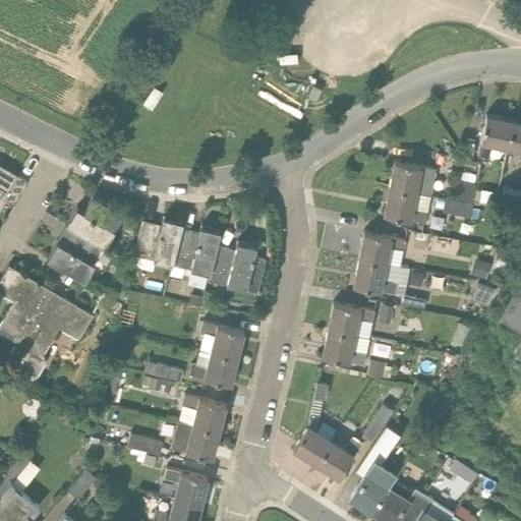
[(485,114),(477,156),(487,158),(491,141),(507,145),(513,119),(485,114)]
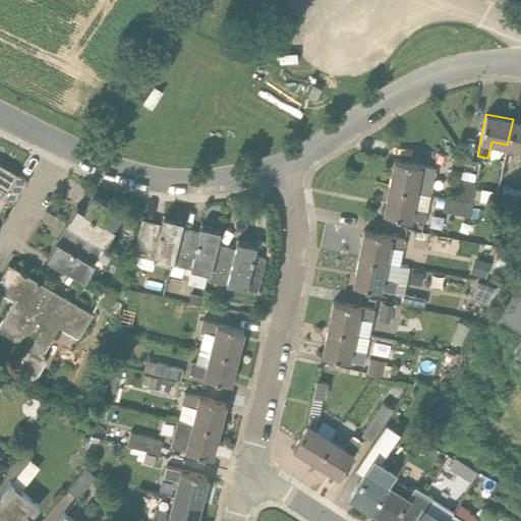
[(520,121),(513,119),(507,145),(520,148),(520,121)]
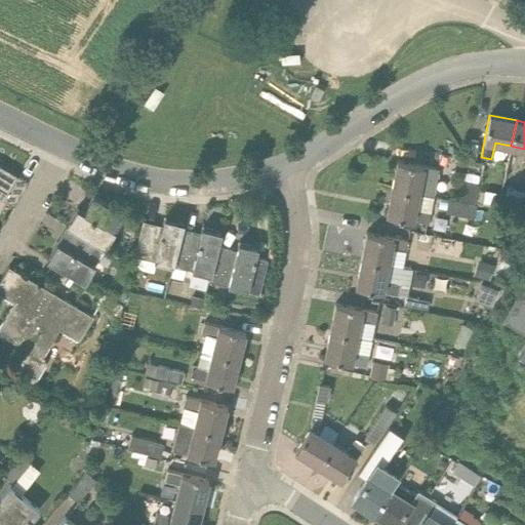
[(391,188),(421,194),(433,196),(438,168),(397,160),(391,188)]
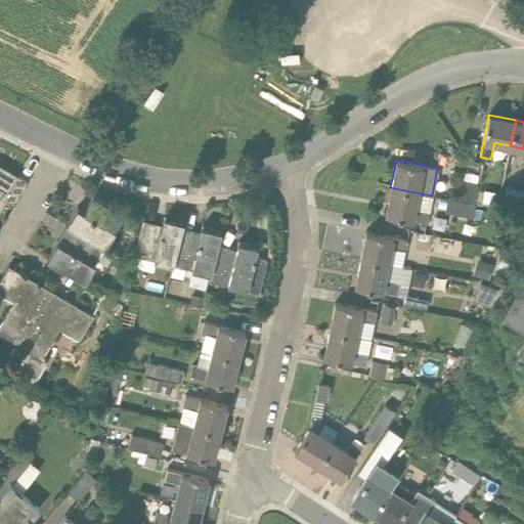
[(0,198),(13,206),(29,181),(0,165),(0,198)]
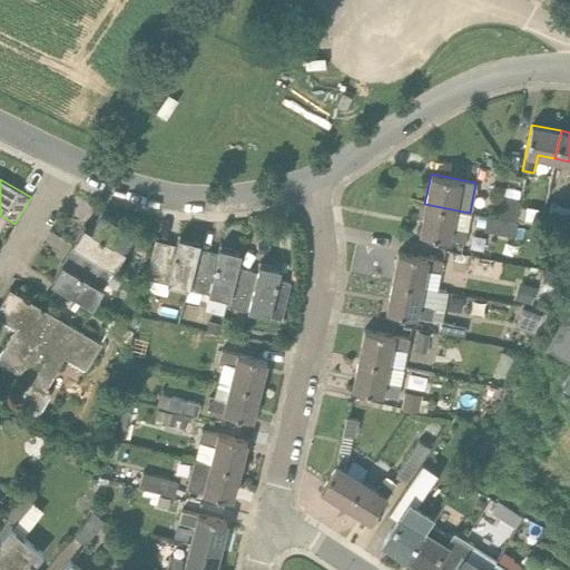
[(519,199),(502,196),(498,217),(514,222),(519,199)]
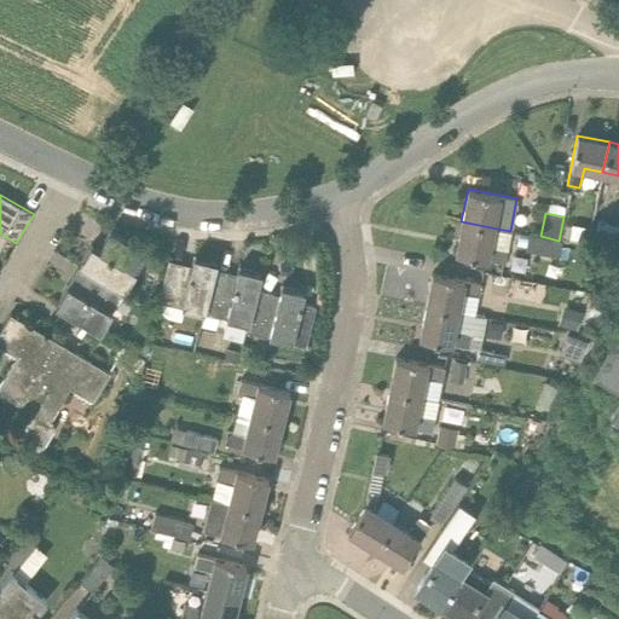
[(618,226),(599,220),(591,242),(618,250),(618,226)]
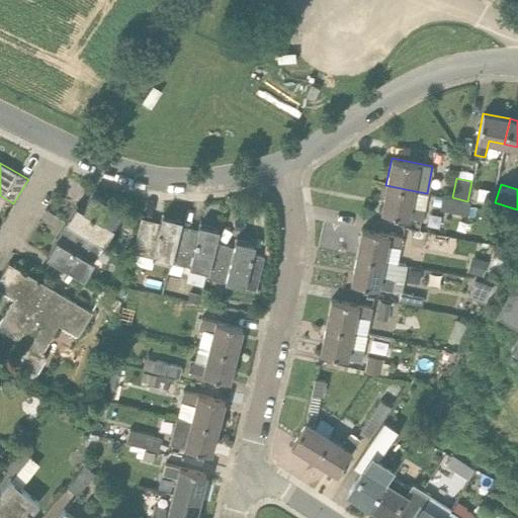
[(416,191),(385,185),(380,211),(422,220),(424,208),(425,208),(427,193),(416,191)]
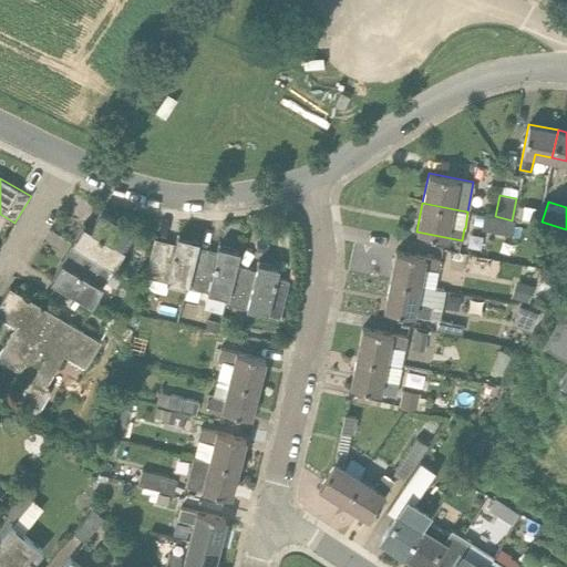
[(523,205),(521,218),(536,220),(538,208),(523,205)]
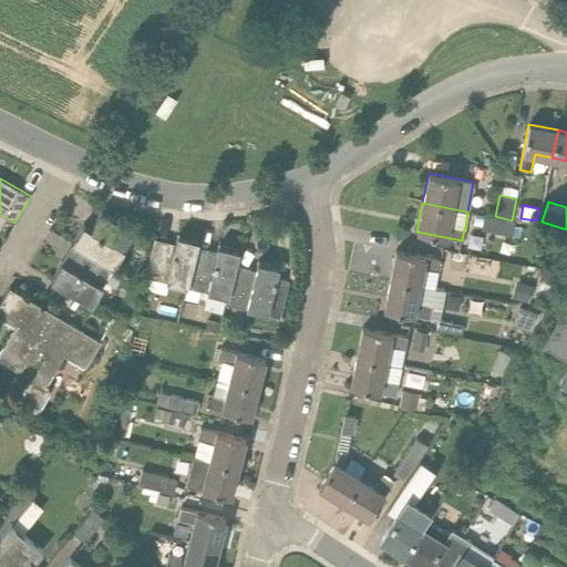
[(71,244),(79,248),(79,247),(113,267),(123,249),(113,244),(124,225),(101,210),(90,229),(83,225),(71,244)]
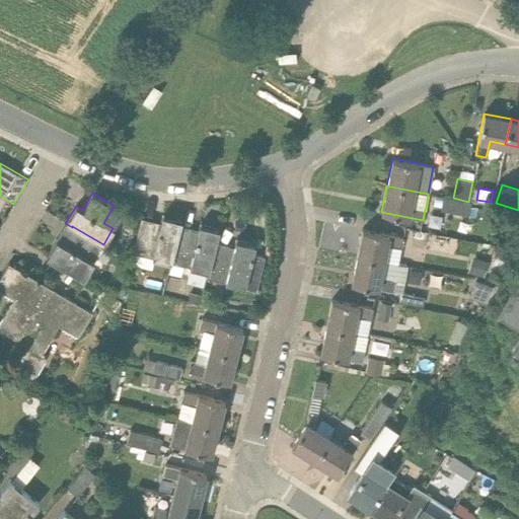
[(441,208),(443,198),(435,197),(433,206),(441,208)]
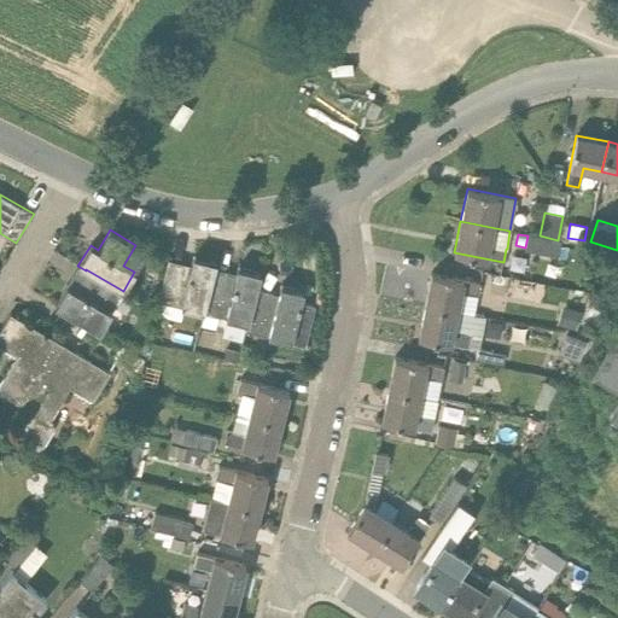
[(561,242),(528,234),(528,235),(525,248),(524,249),(558,256),(561,242)]
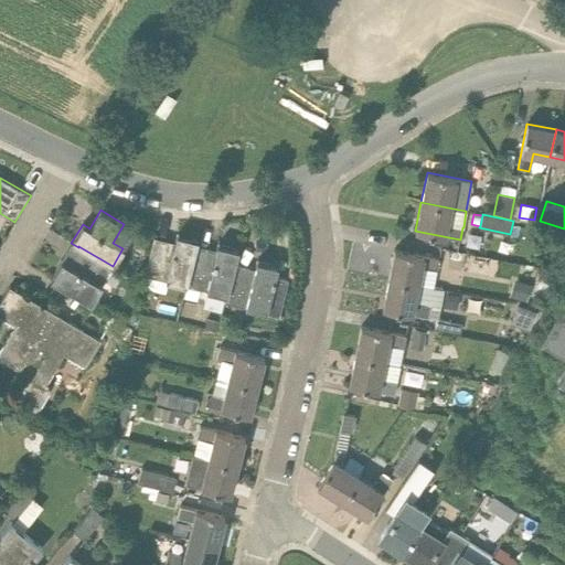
[(174,243),(153,237),(144,275),(185,285),(195,247),(198,240),(177,234),(174,243)]
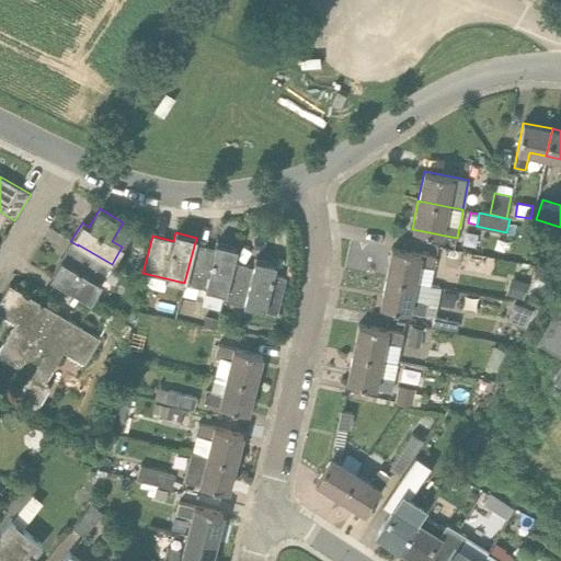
[(184,283),(224,294),(231,262),(233,262),(237,248),(216,242),(214,251),(194,245),(184,283)]
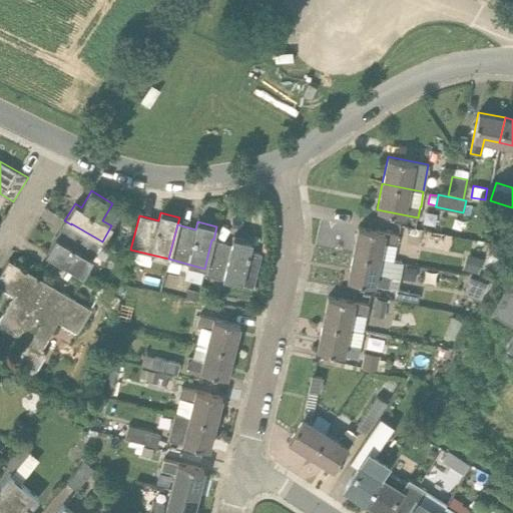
[(55,236),(45,253),(82,276),(102,241),(71,223),(71,224),(69,228),(72,230),(65,242),(55,236)]
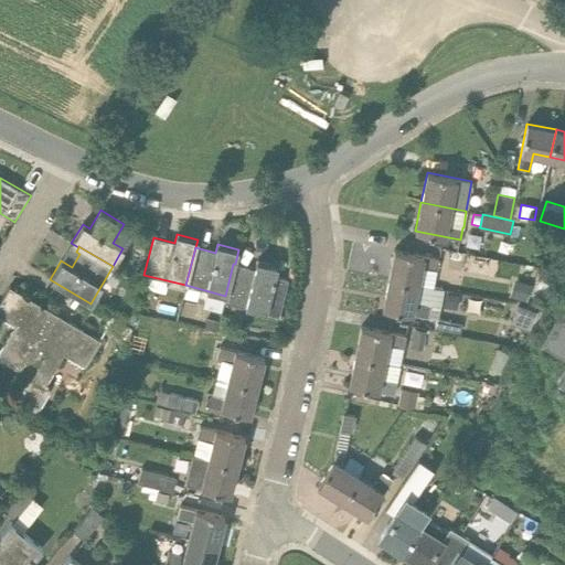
[(388,279),(417,285),(422,268),(436,270),(438,259),(394,249),(388,279)]
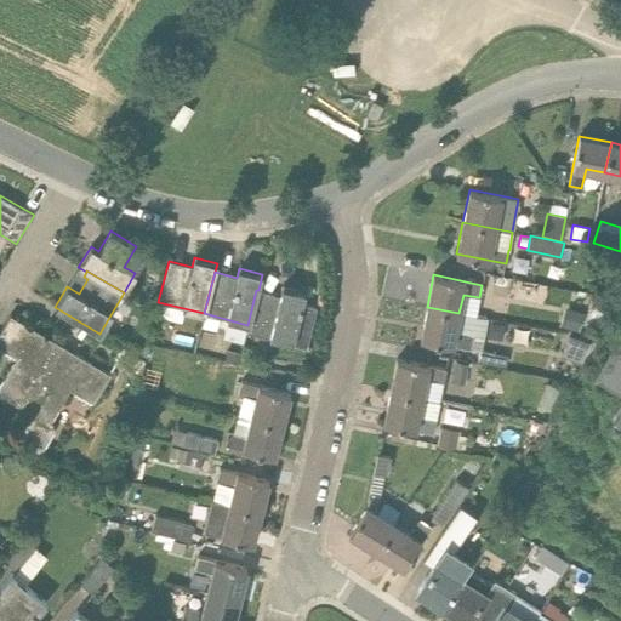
[(279,296),(258,290),(256,290),(248,325),(246,331),(307,347),(317,307),(302,303),(305,292),(281,286),(279,296)]
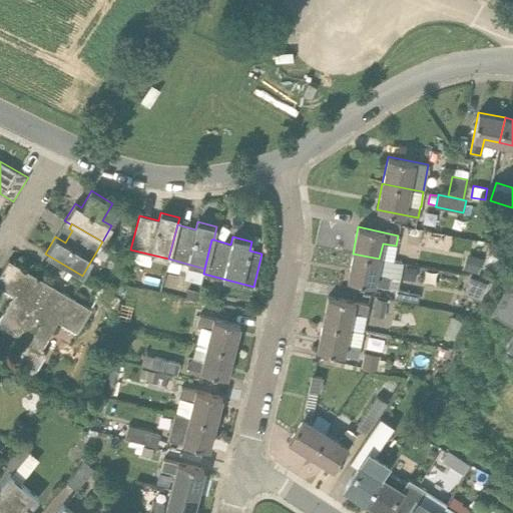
[(348,280),(389,289),(391,277),(376,274),(379,259),(353,253),(348,280)]
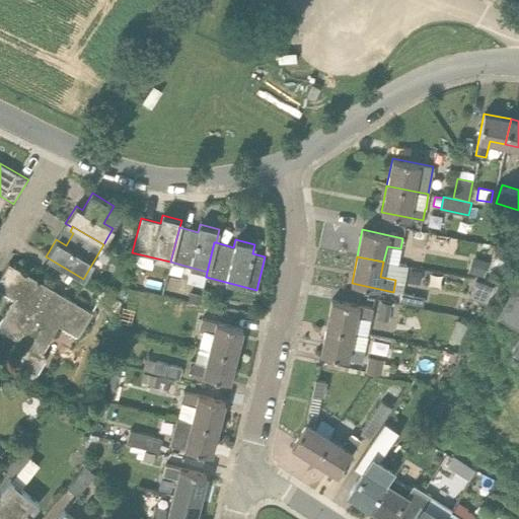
[(467,273),(484,279),(489,263),(472,256),(467,273)]
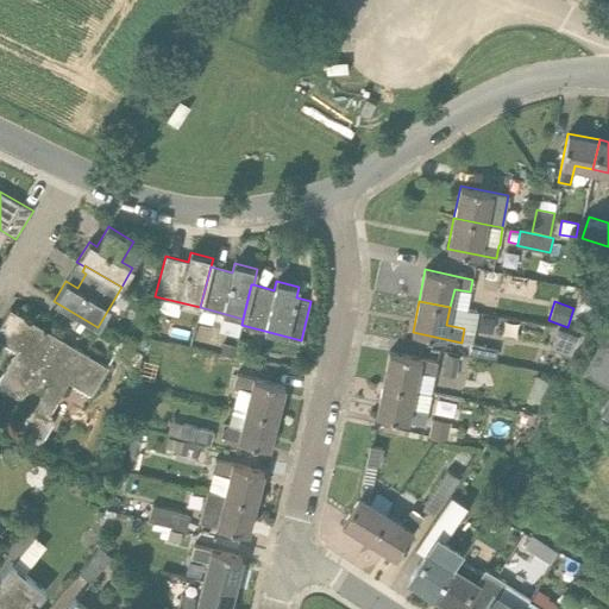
[(58,338),(10,308),(0,325),(0,340),(17,351),(0,377),(0,385),(23,400),(58,338)]
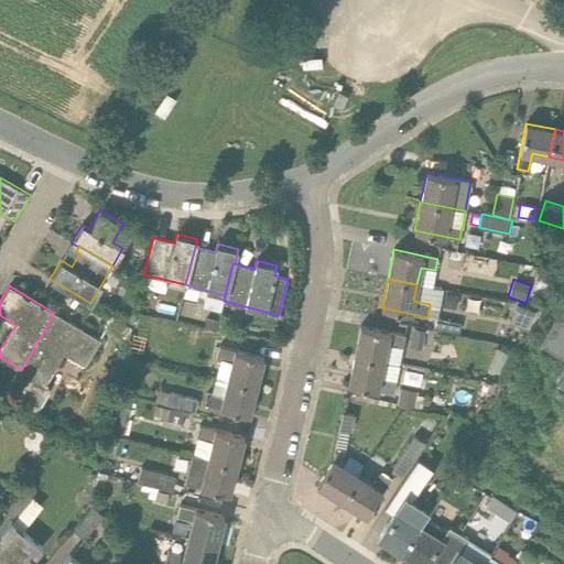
[(563,303),(542,346),(563,357),(563,369),(556,384),(563,389),(563,303)]
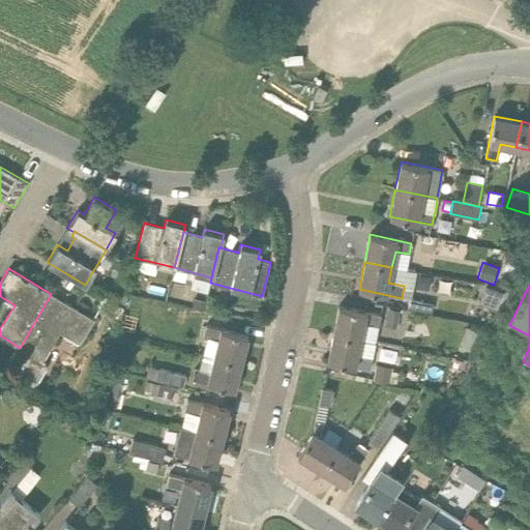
[(504,294),(487,286),(479,302),(496,310),(504,294)]
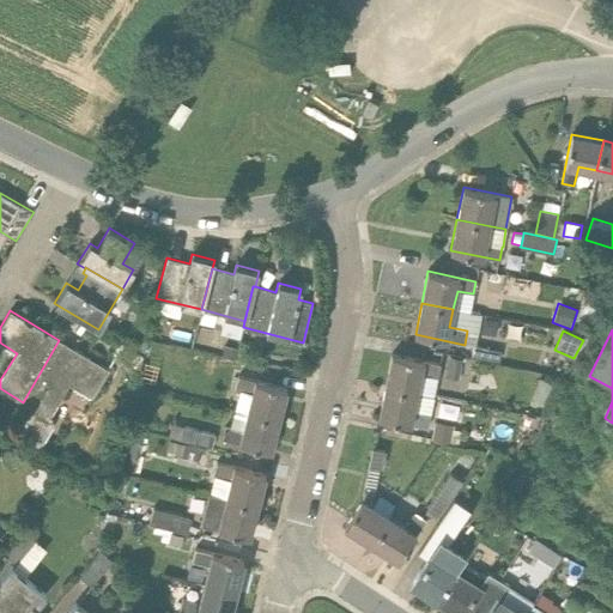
[(143,356),(144,356),(147,339),(145,338),(141,344),(133,339),(129,346),(143,356)]
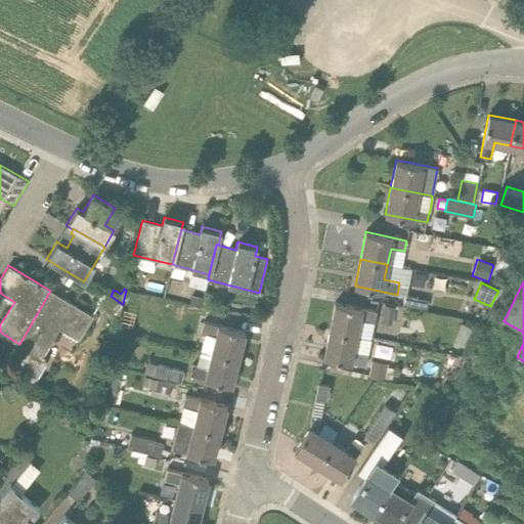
[(50,291),(19,344),(25,347),(12,367),(34,381),(47,358),(42,355),(58,328),(78,340),(92,315),(50,291)]
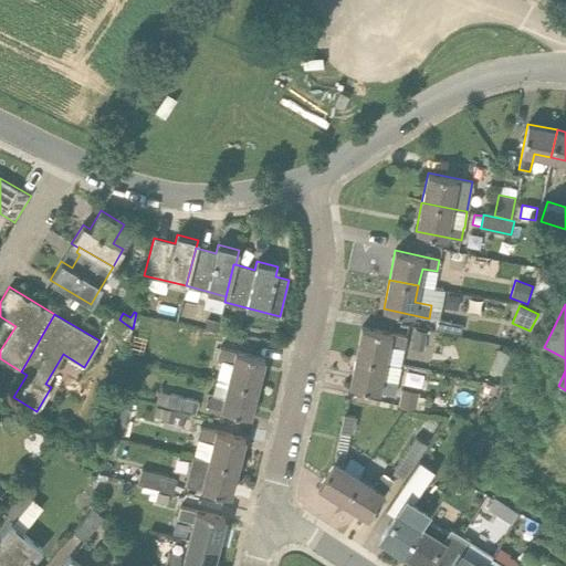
[(128,342),(132,328),(119,320),(109,314),(102,326),(128,342)]
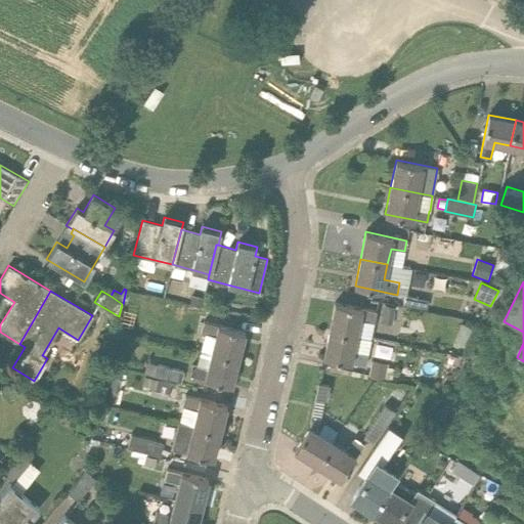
[(188,304),(201,307),(203,297),(190,295),(188,304)]
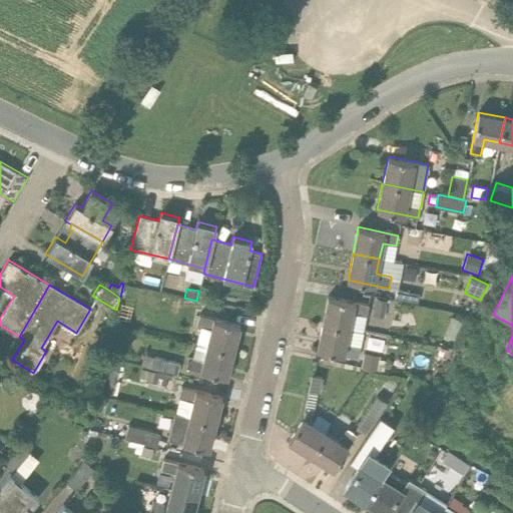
[(408,291),(398,289),(398,290),(397,290),(395,299),(406,301),(408,291)]
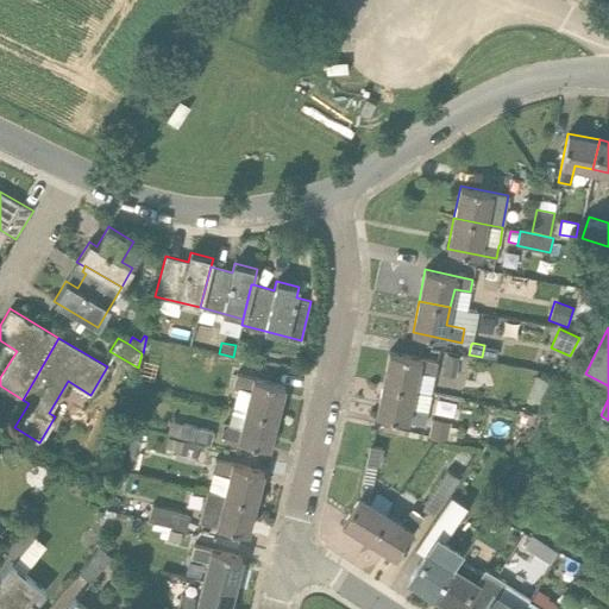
[(389,352),(382,383),(431,394),(438,363),(389,352)]
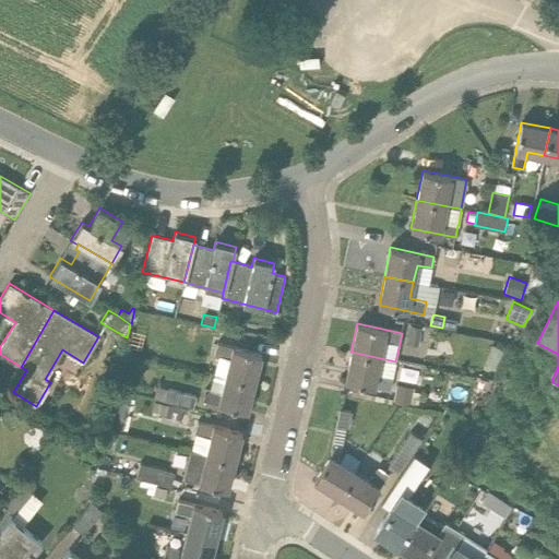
[(417,345),(421,328),(411,324),(406,343),(417,345)]
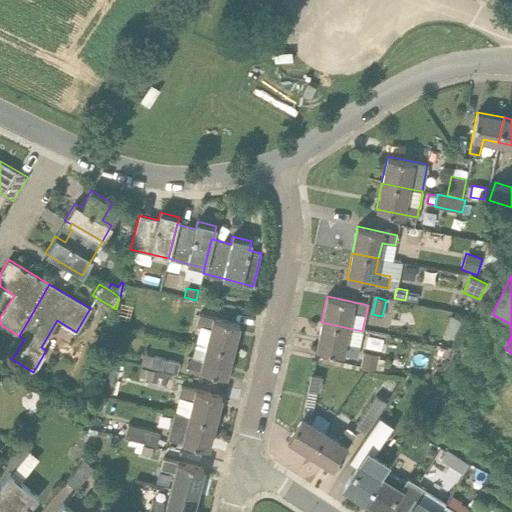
[(232,350),(239,324),(198,314),(195,325),(209,328),(205,344),(232,350)]
